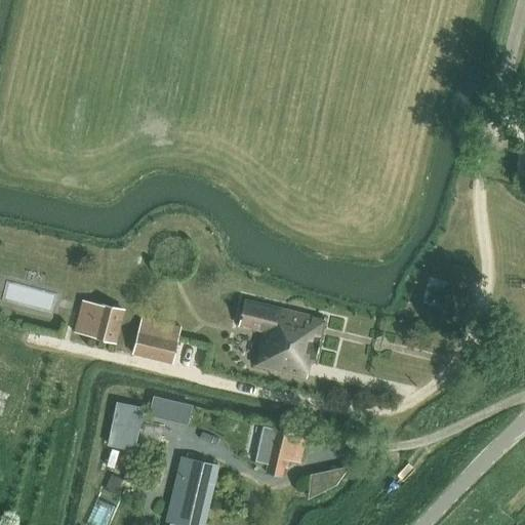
[(75,332),(89,336),(97,304),(84,299),(75,332)]
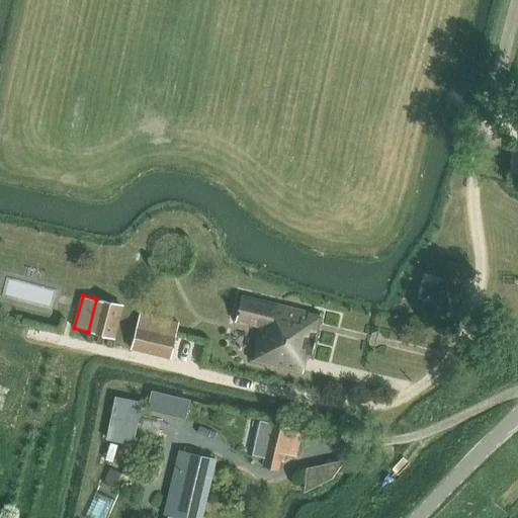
[(239,323),(258,327),(250,360),(306,374),(310,359),(314,360),(324,316),(245,296),(239,323)]
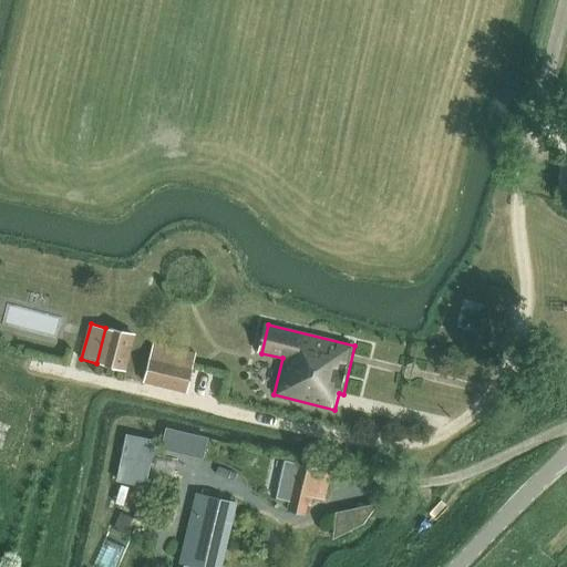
[(105,328),(96,363),(123,370),(132,334),(105,328)]
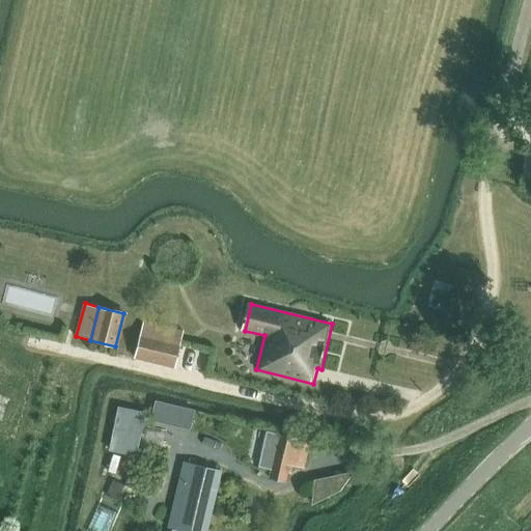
[(133,359),(173,369),(183,333),(142,323),(133,359)]
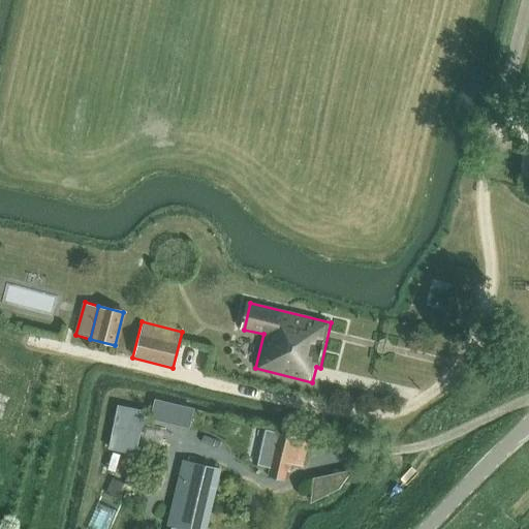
[(134,454),(139,431),(113,426),(107,448),(134,454)]
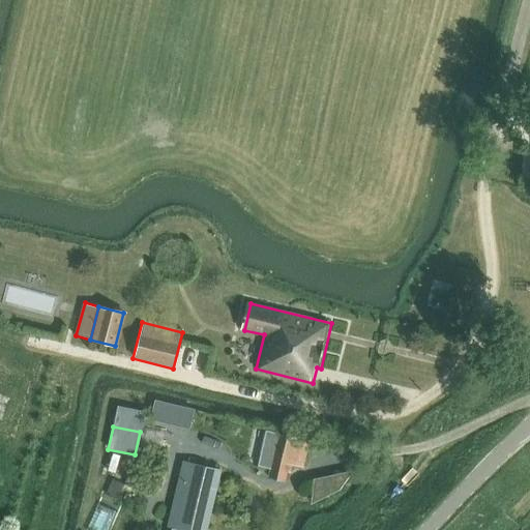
[(266,432),(258,466),(270,469),(268,478),(285,481),(287,472),(291,473),(292,465),(302,468),(308,441),(266,432)]
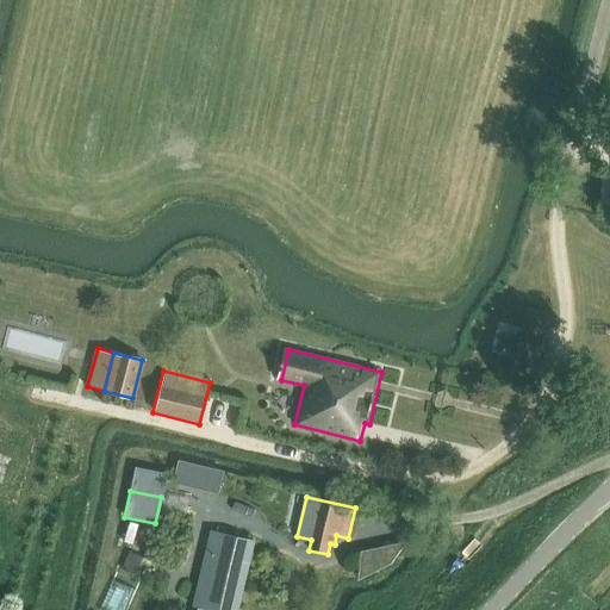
[(213,535),(198,602),(230,609),(232,609),(249,543),(213,535)]
